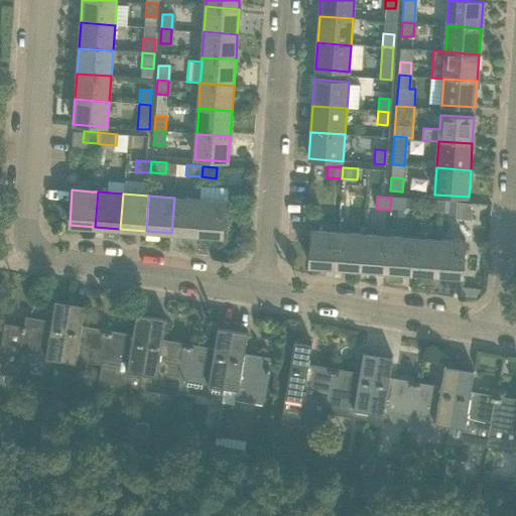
[(174,198),(171,233),(197,235),(200,200),(174,198)]
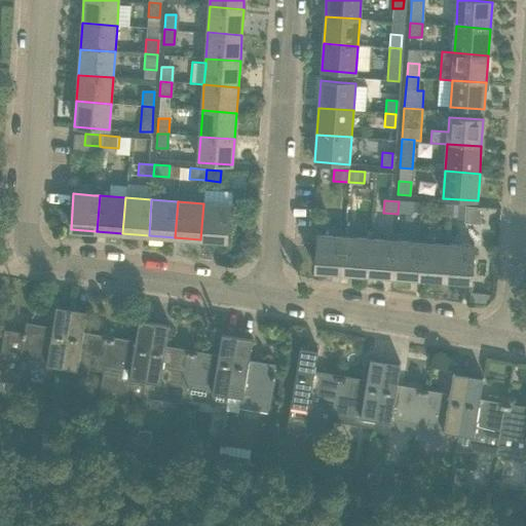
[(399,201),(398,214),(413,214),(414,202),(399,201)]
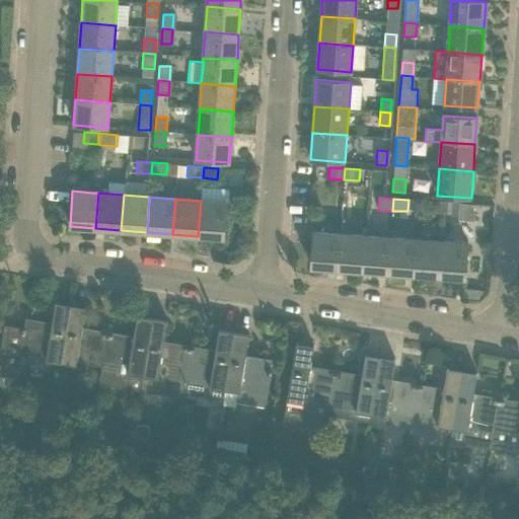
[(201,201),(198,236),(224,238),(226,203),(201,201)]
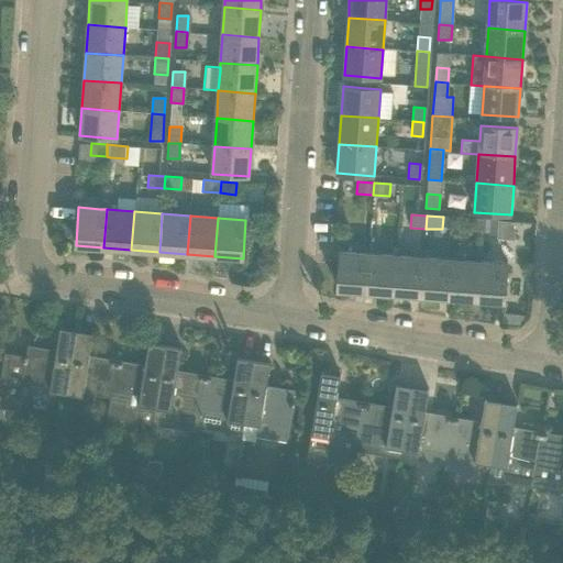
[(482,231),(482,219),(466,218),(465,230),(482,231)]
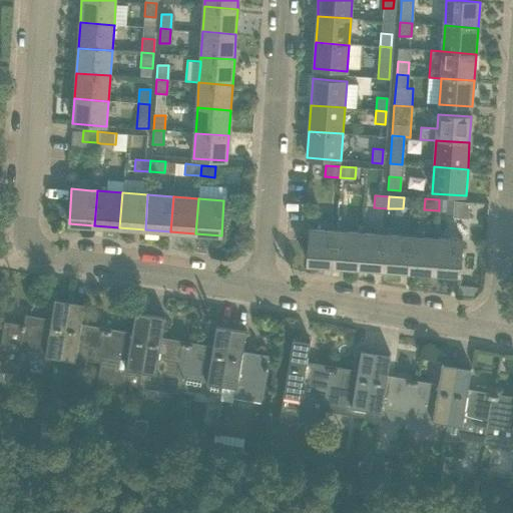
[(439,199),(439,210),(454,211),(454,200),(439,199)]
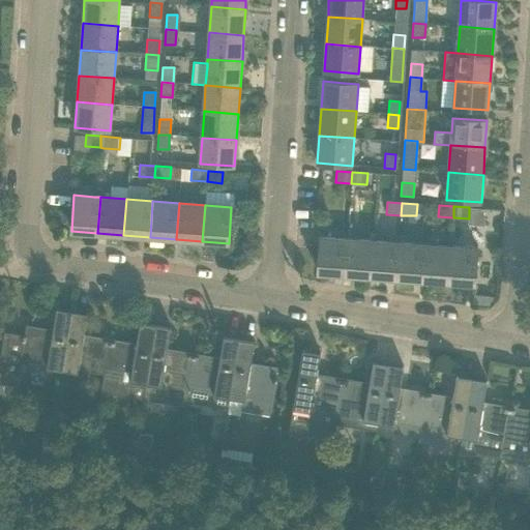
[(347,238),(341,238),(320,236),(318,273),(344,274),(347,238)]
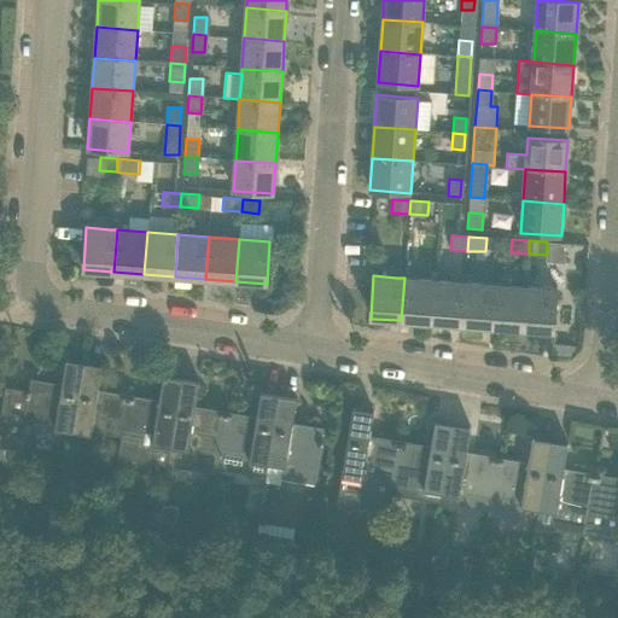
[(435,280),(404,278),(401,320),(431,322),(435,280)]
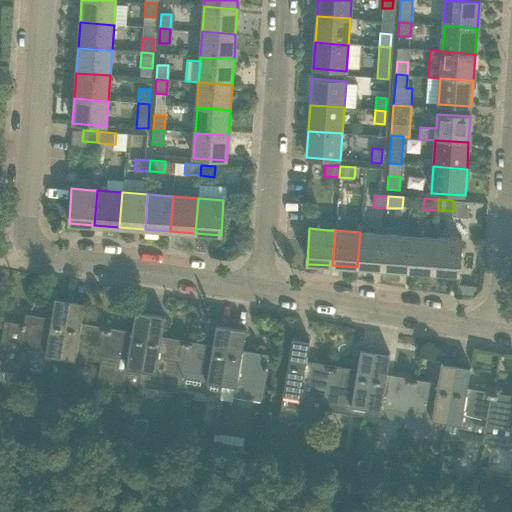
[(385,234),(360,232),(357,267),(383,269),(385,234)]
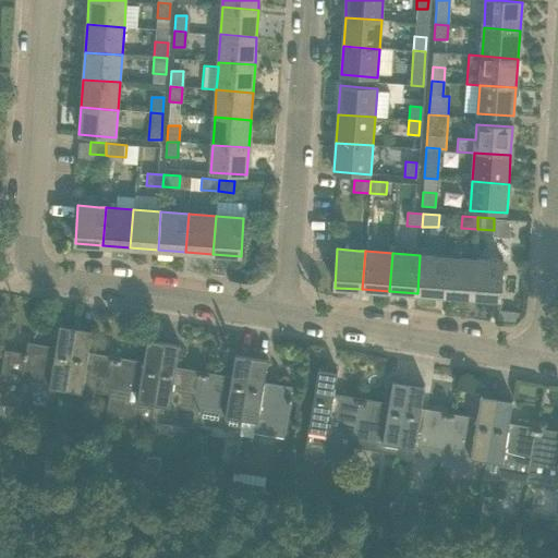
[(420,255),(417,293),(445,295),(448,257),(420,255)]
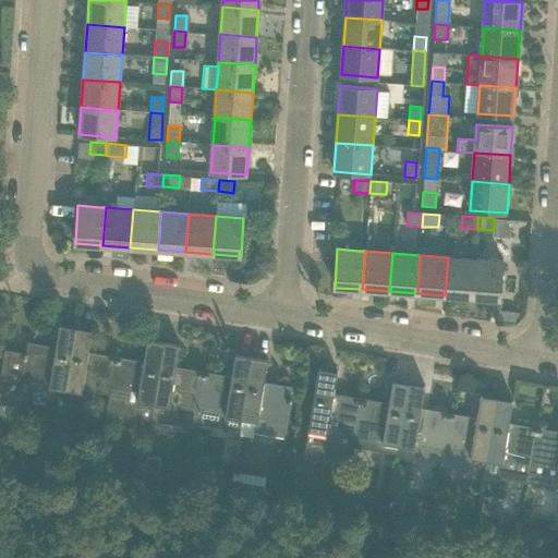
[(448,257),(445,295),(472,298),(475,259),(448,257)]
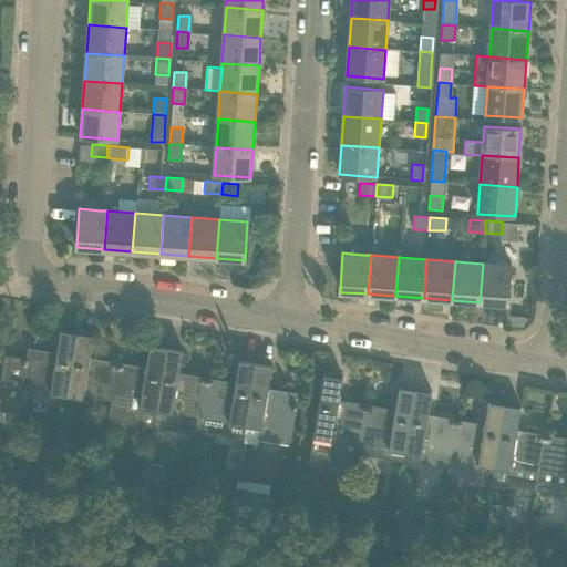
[(511,266),(483,264),(480,302),(508,305),(511,266)]
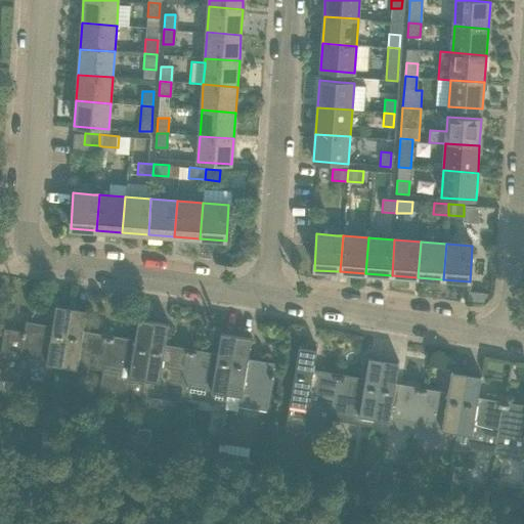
[(470,292),(469,300),(484,301),(484,293),(470,292)]
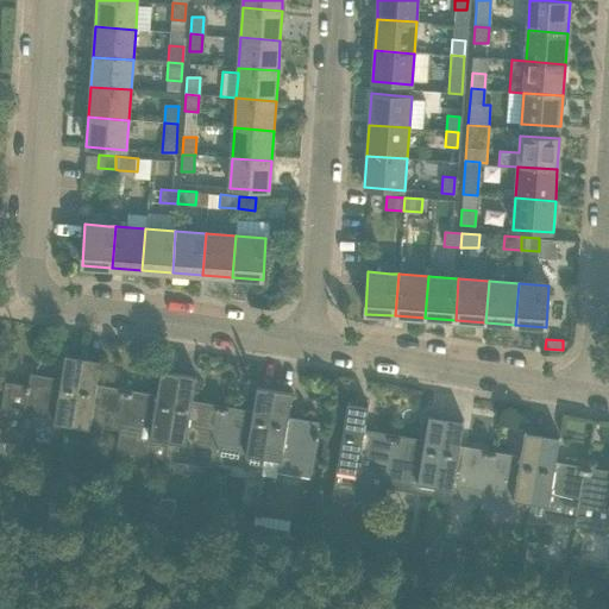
[(5,382),(1,405),(0,409),(0,439),(19,444),(25,413),(54,418),(52,422),(70,425),(82,358),(66,355),(61,378),(30,374),(29,385),(5,382)]
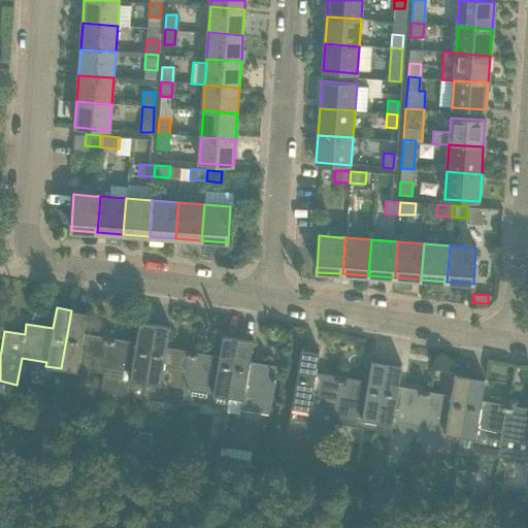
[(87,312),(71,310),(61,368),(77,371),(77,368),(104,372),(109,337),(84,333),(87,312)]
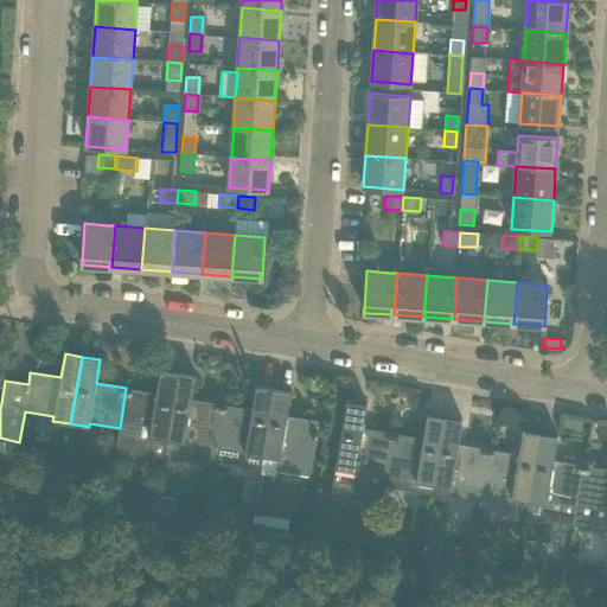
[(126,388),(120,428),(116,447),(148,453),(151,438),(166,440),(178,372),(160,369),(157,393),(126,388)]
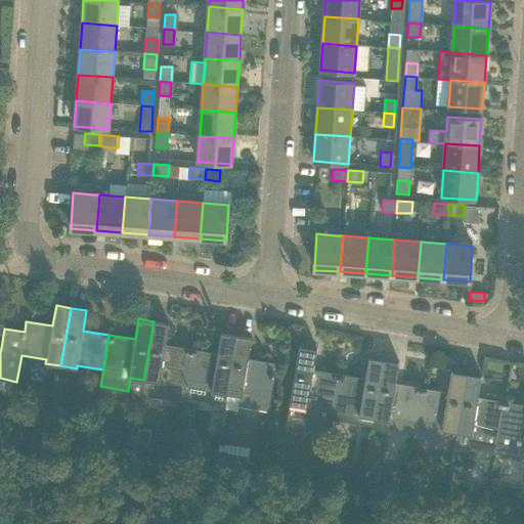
[(154,321),(143,380),(140,393),(182,400),(183,394),(191,349),(166,344),(169,323),(154,321)]
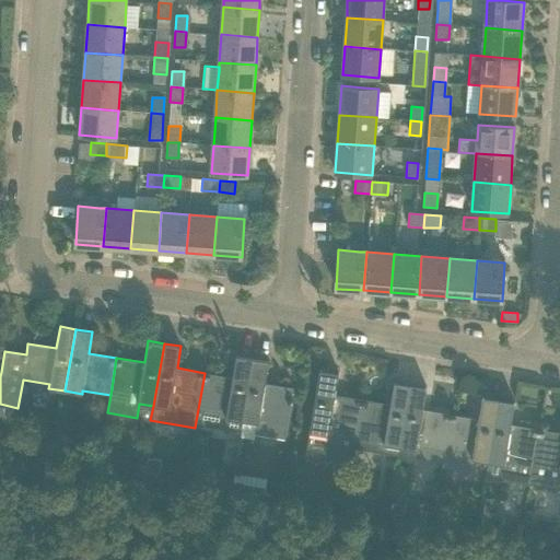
[(205,373),(196,421),(241,429),(242,420),(253,359),(236,356),(232,377),(205,373)]
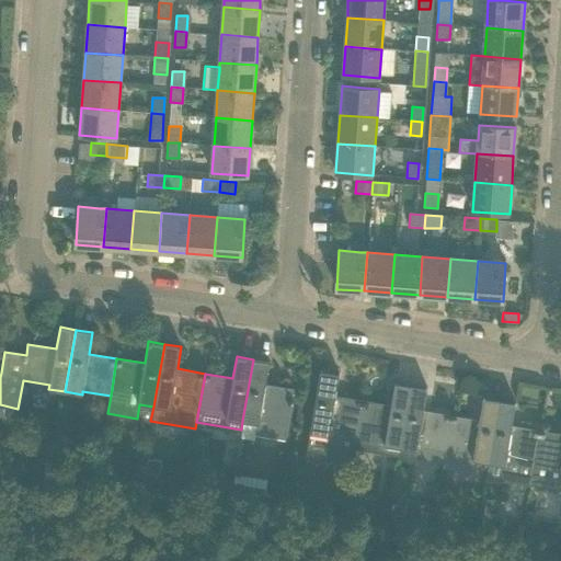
[(253,359),(242,421),(256,424),(255,432),(286,437),(294,388),(265,384),(270,362),(253,359)]
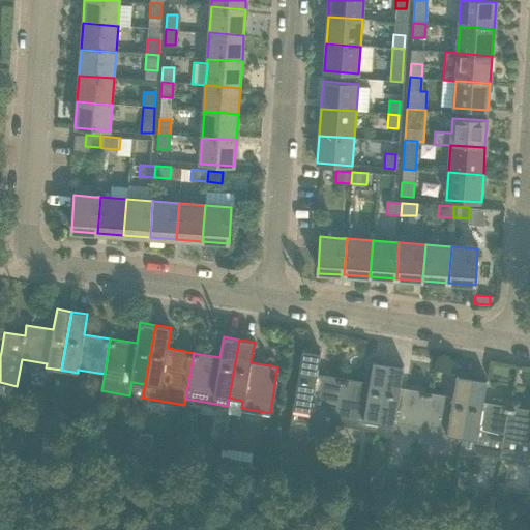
[(302,350),(290,424),(333,433),(335,423),(337,411),(343,378),(317,374),(320,353),(302,350)]
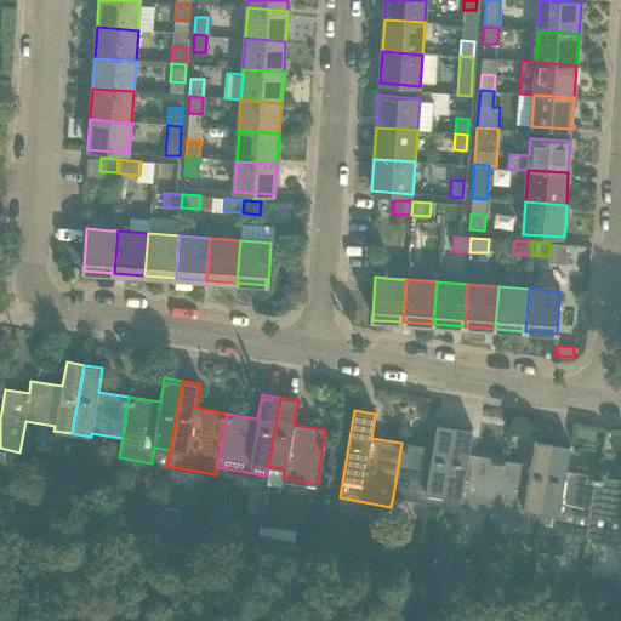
[(402,443),(396,482),(393,496),(442,505),(443,496),(455,427),(437,423),(432,448),(402,443)]
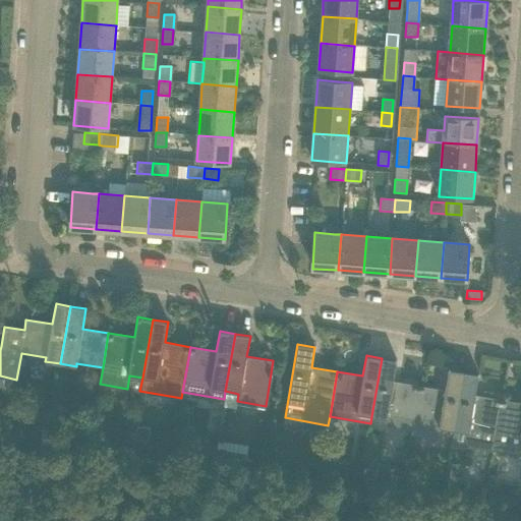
[(397,361),(382,358),(371,416),(387,418),(388,414),(414,418),(419,386),(394,382),(397,361)]
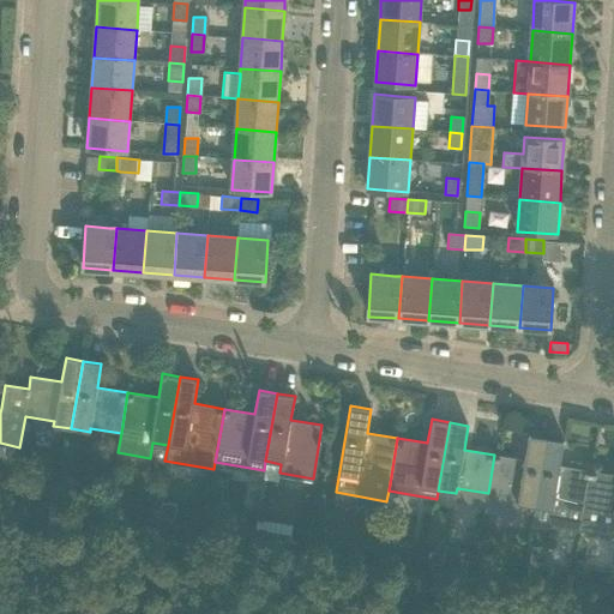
[(494,455),(488,493),(485,510),(515,515),(517,504),(535,507),(547,439),(529,435),(524,459),(494,455)]
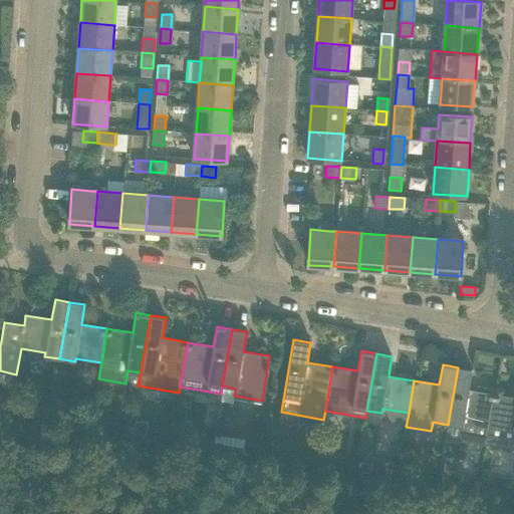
[(458,367),(448,425),(446,438),(486,445),(495,394),(469,390),(473,369),(458,367)]
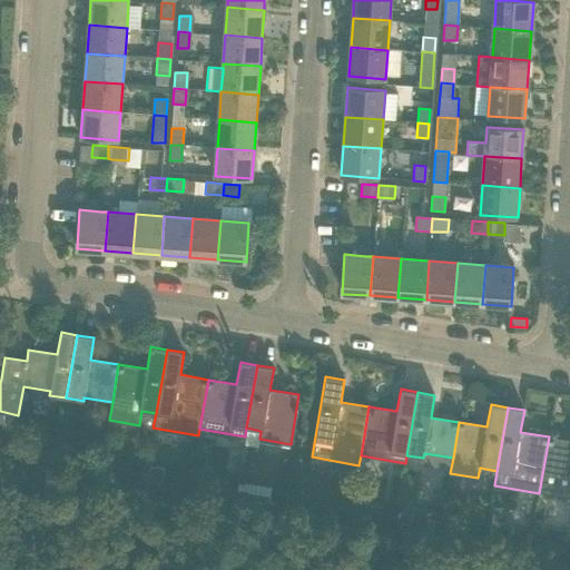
[(569,440),(549,436),(539,493),(569,498),(569,440)]
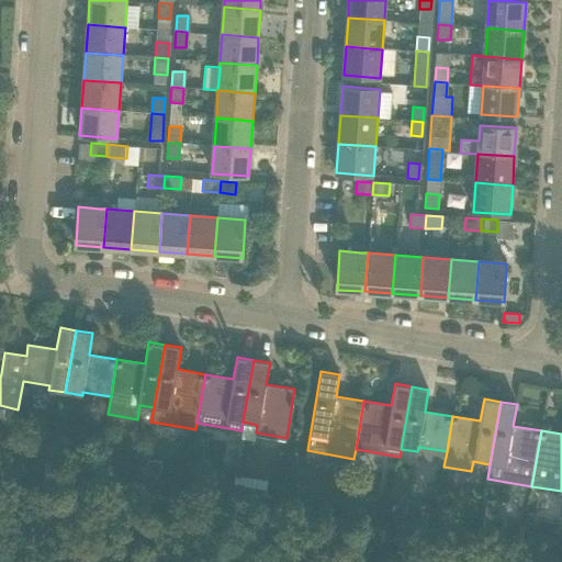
[(98,467),(112,469),(114,461),(108,453),(100,452),(98,467)]
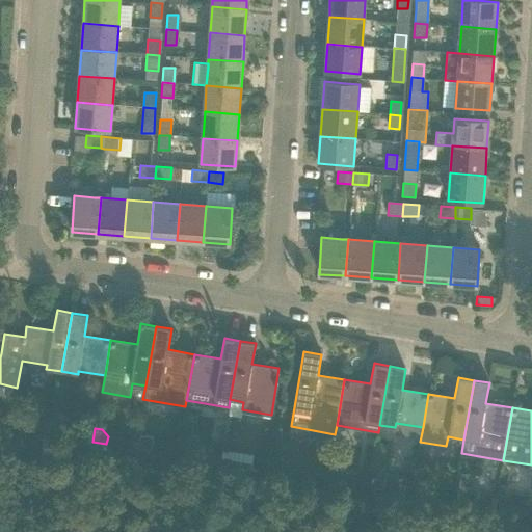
[(137,435),(135,448),(149,450),(151,437),(137,435)]
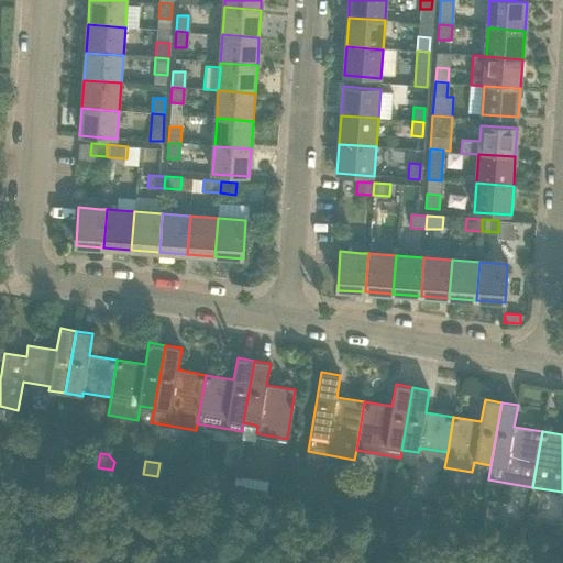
[(231,489),(263,495),(265,482),(233,476),(231,489)]
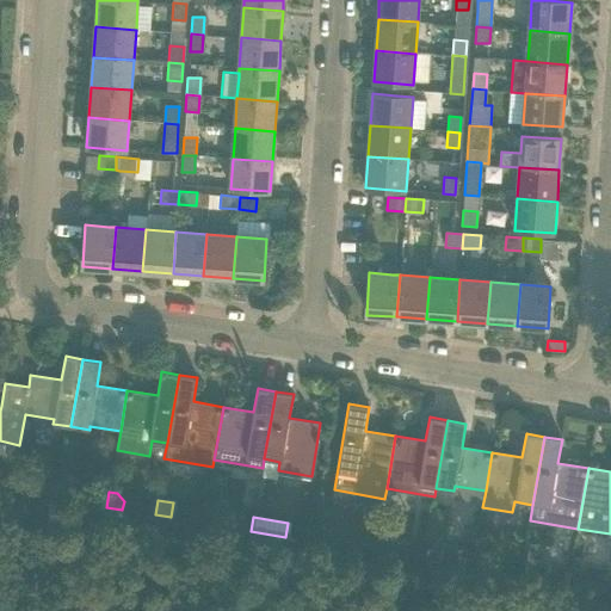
[(409,557),(421,560),(423,549),(411,547),(409,557)]
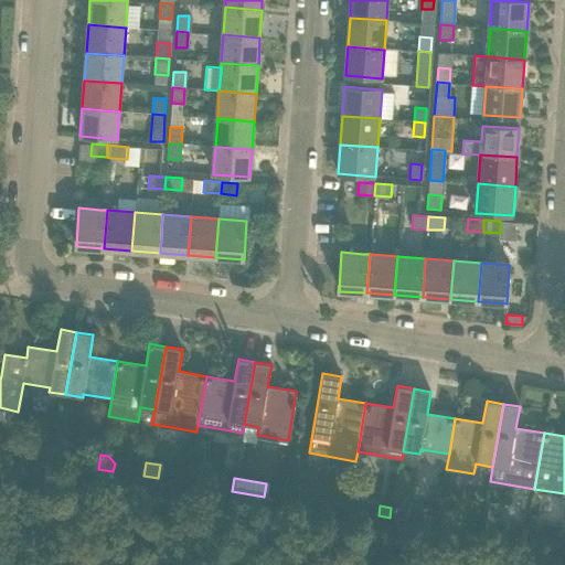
[(415,507),(413,521),(436,525),(438,511),(415,507)]
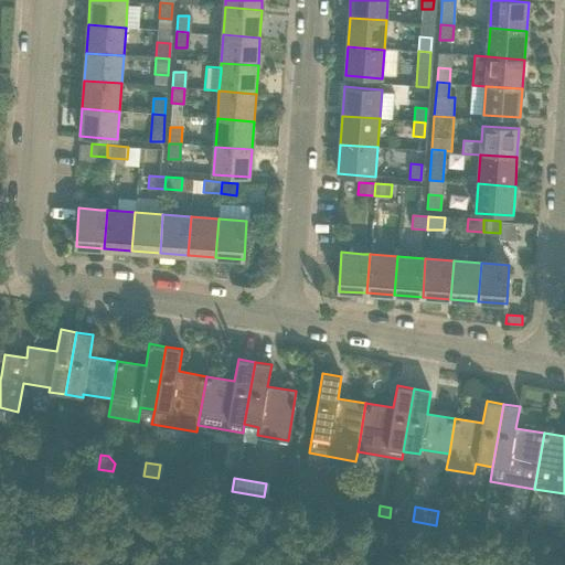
[(395,508),(394,519),(406,521),(408,510),(395,508)]
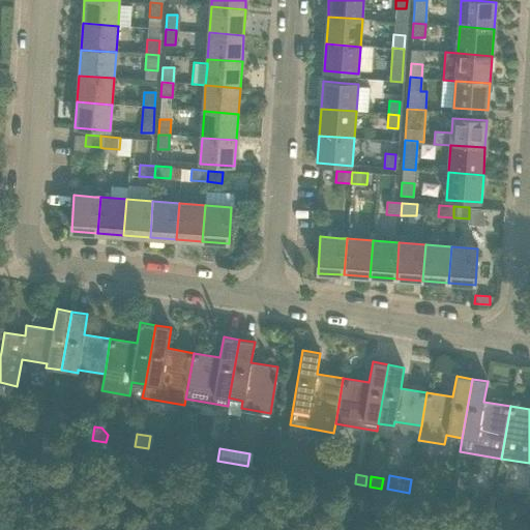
[(498,492),(495,507),(529,513),(529,497),(527,497),(528,492),(507,489),(506,494),(498,492)]
